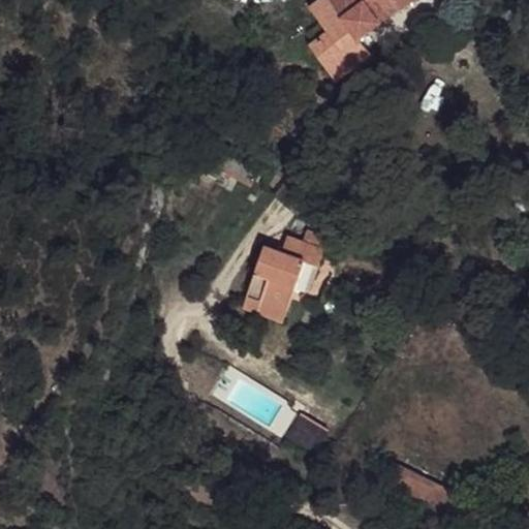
[(320,0),(319,1),(327,8),(313,22),(294,33),(304,51),(316,64),(330,82),(335,76),(370,50),(361,36),(394,11),(385,0),(320,0)]
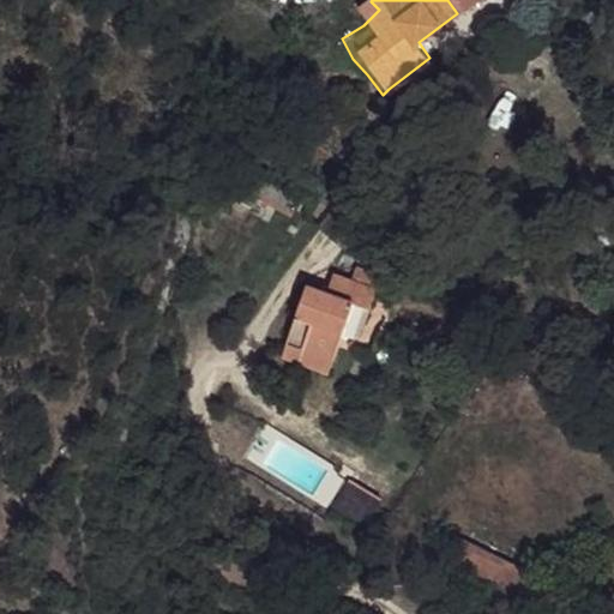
[(488,0),(447,0),(457,13),(464,20),(488,0)]
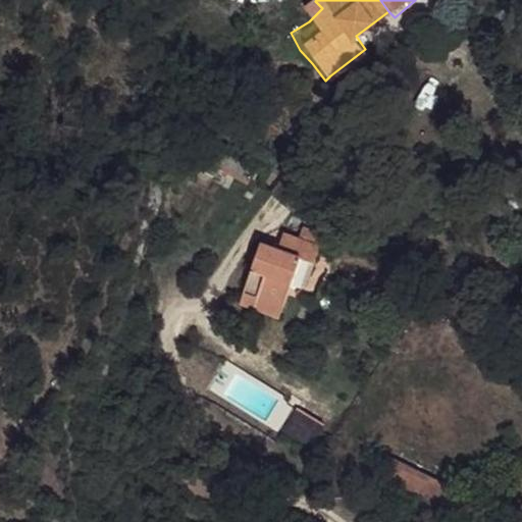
[(257,164),(221,144),(212,163),(249,185),(257,164)]
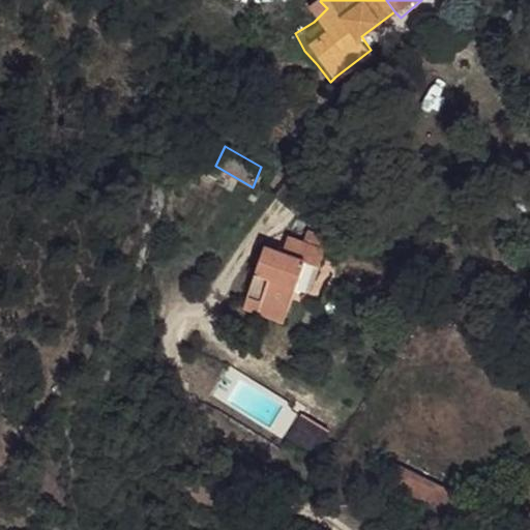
[(313,267),(319,269),(325,251),(270,233),(266,247),(246,240),(237,268),(290,297),(301,263),(313,267)]
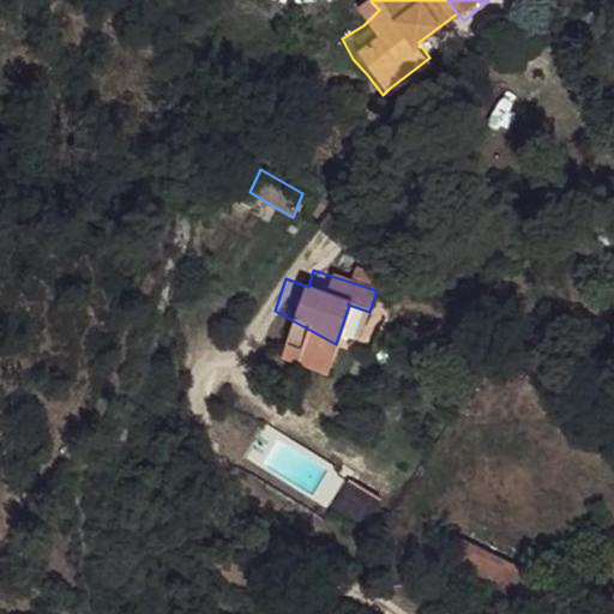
[(351,341),(362,309),(349,305),(339,337),(351,341)]
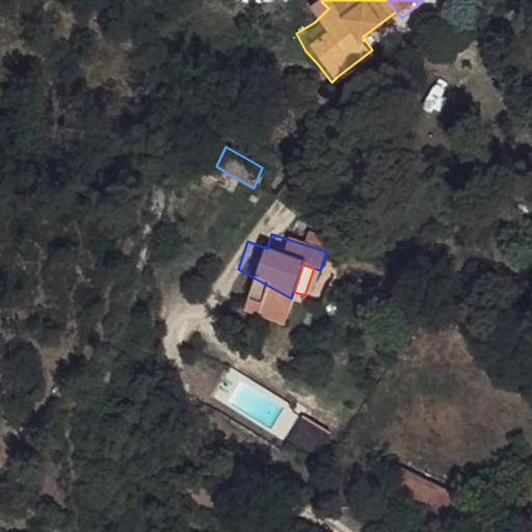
[(286,313),(291,298),(238,269),(230,294),(286,313)]
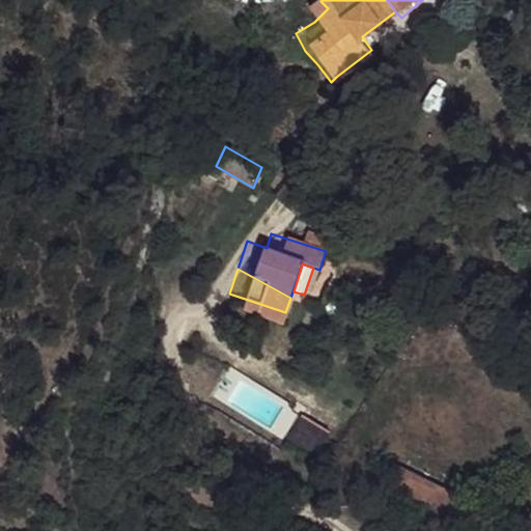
[(282,326),(285,312),(229,294),(225,307),(282,326)]
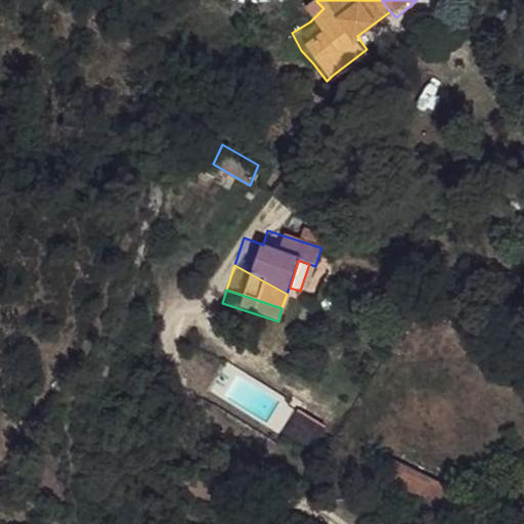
[(315,441),(324,425),(296,409),(287,426),(315,441)]
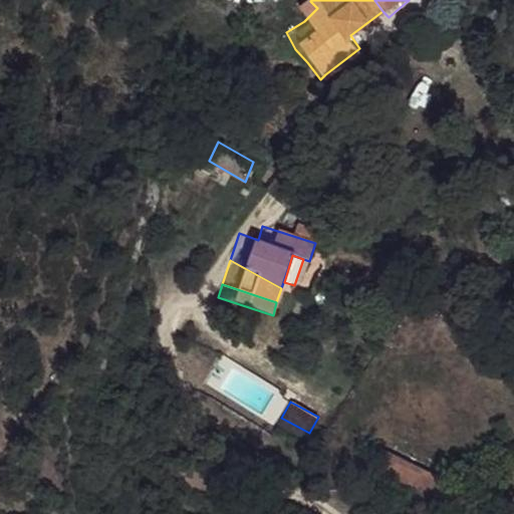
[(367,478),(436,513),(464,513),(469,506),(378,458),(367,478)]
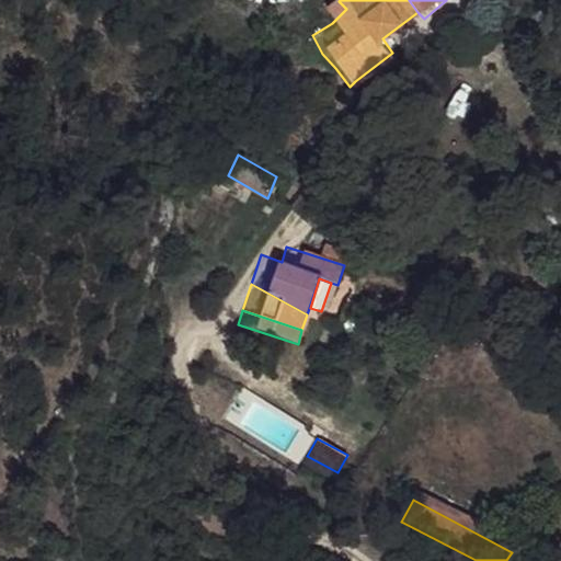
All buildings are outlined.
